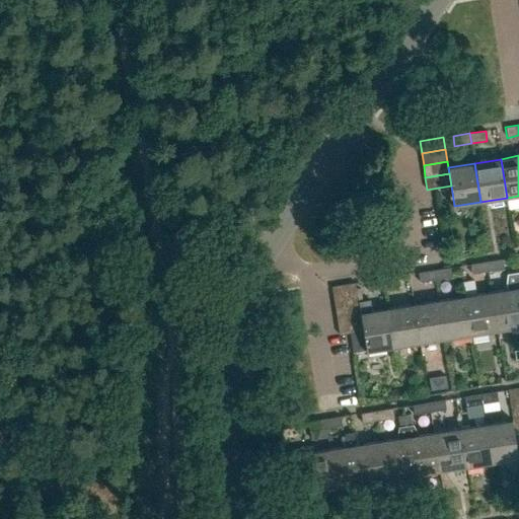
[(487,262),(488,272),(505,269),(503,258),(487,262)]
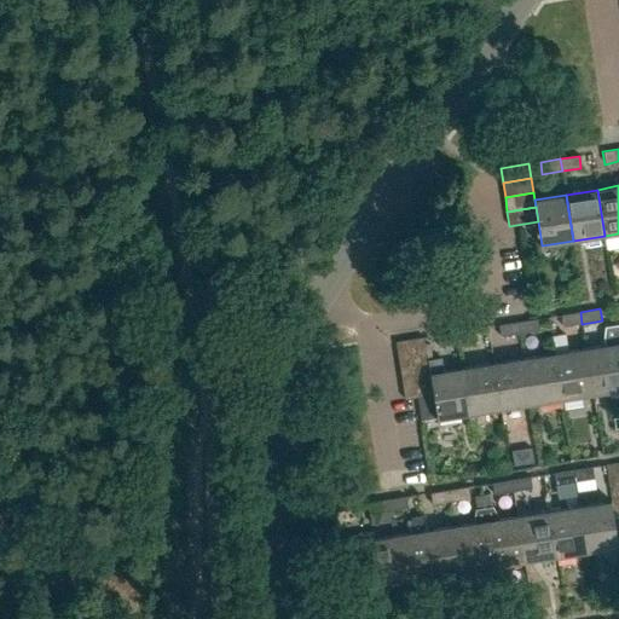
[(563,327),(582,324),(580,312),(562,314),(563,327)]
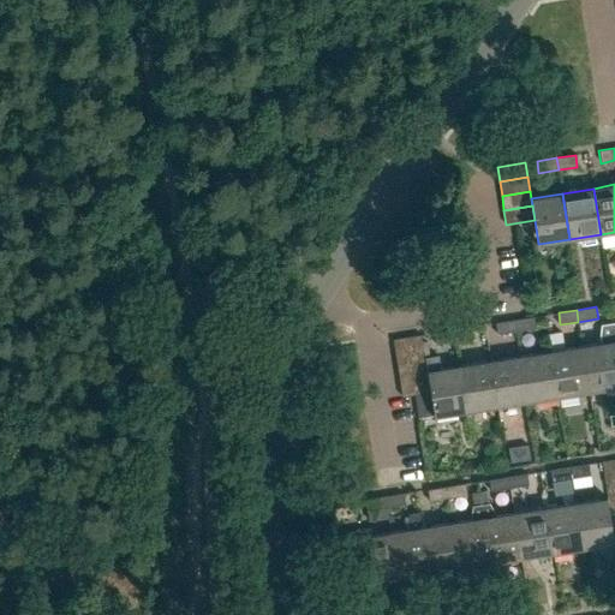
[(514,320),(517,332),(536,328),(535,317),(514,320)]
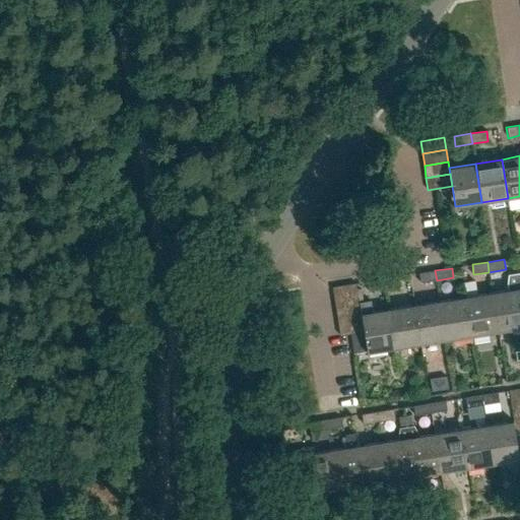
[(421,282),(437,280),(435,270),(419,273),(421,282)]
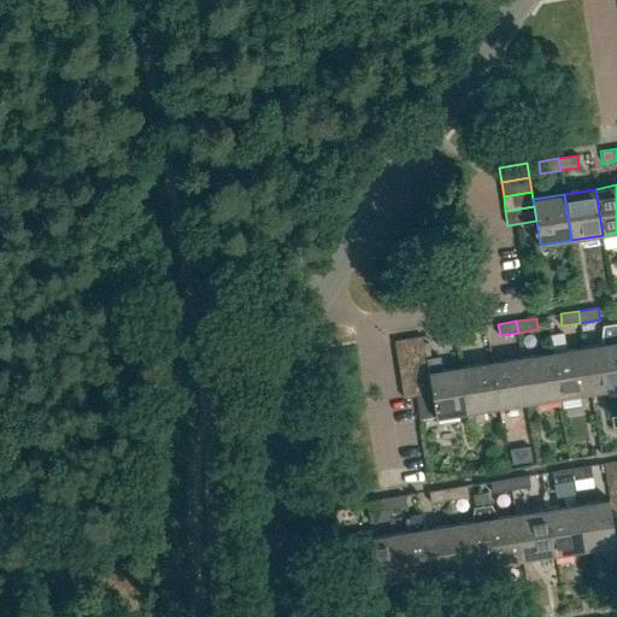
[(592,394),(616,389),(616,357),(615,342),(612,324),(604,325),(603,335),(604,344),(585,347),(592,394)]
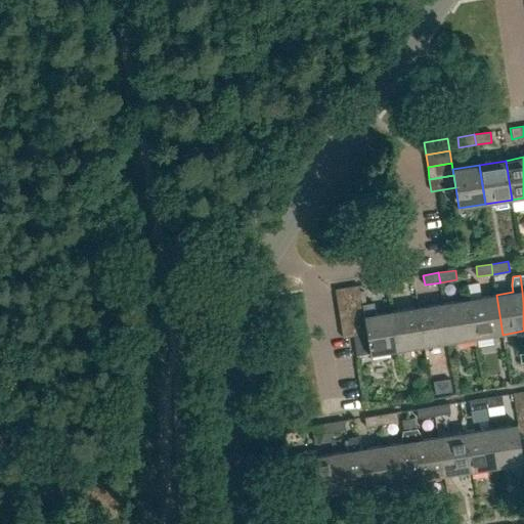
[(386,280),(388,291),(405,288),(403,278),(386,280)]
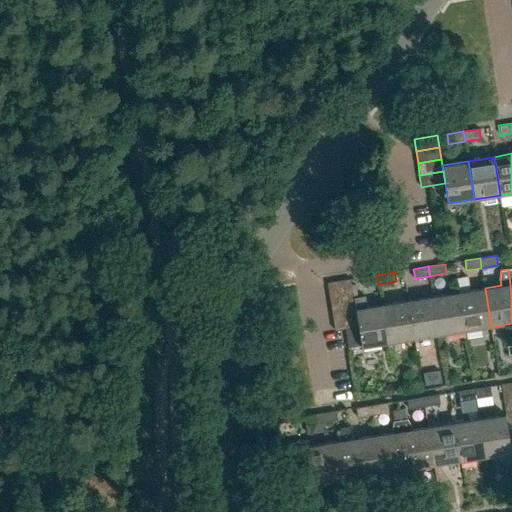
[(364,287),(379,284),(377,274),(362,277),(364,287)]
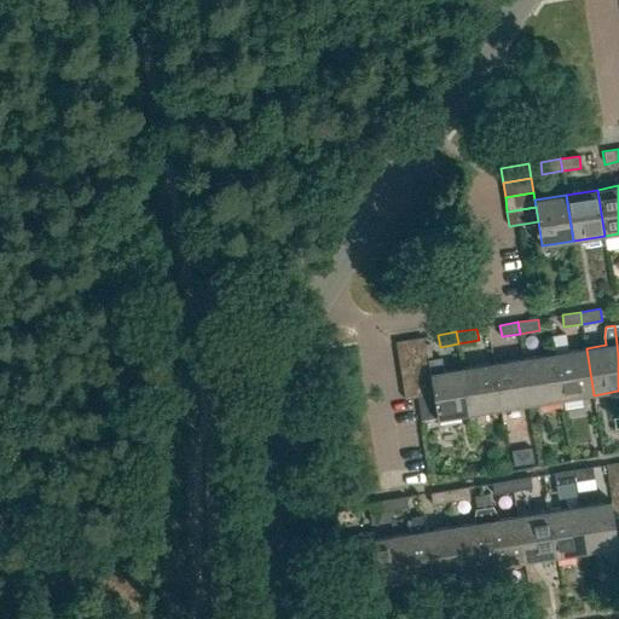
[(594,395),(586,348),(567,351),(565,334),(553,336),(556,353),(555,353),(563,400),(594,395)]
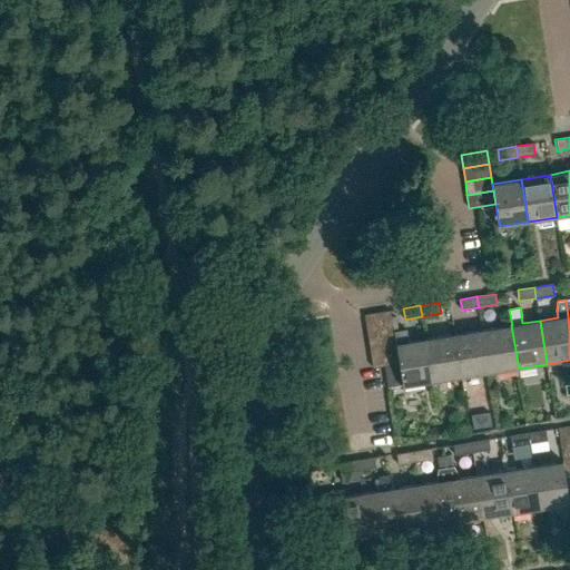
[(366,327),(393,323),(391,311),(364,314),(366,327)]
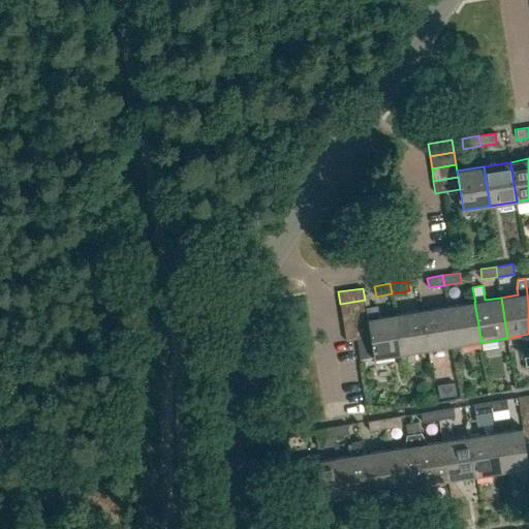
[(342,316),(367,312),(365,300),(340,304),(342,316)]
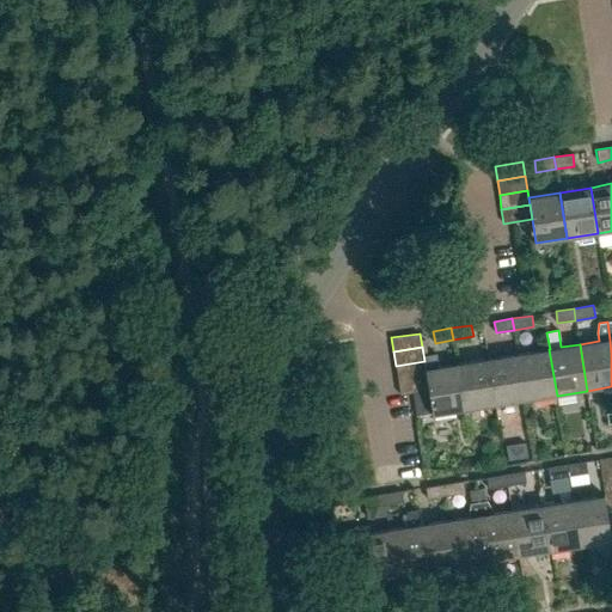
[(525,401),(557,396),(549,349),(518,354),(525,401)]
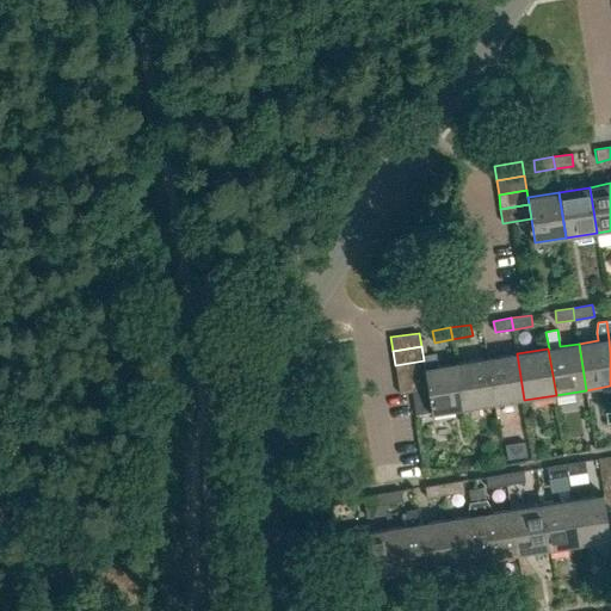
[(463,409),(456,363),(438,365),(437,353),(424,355),(425,368),(426,375),(427,389),(432,414),(463,409)]
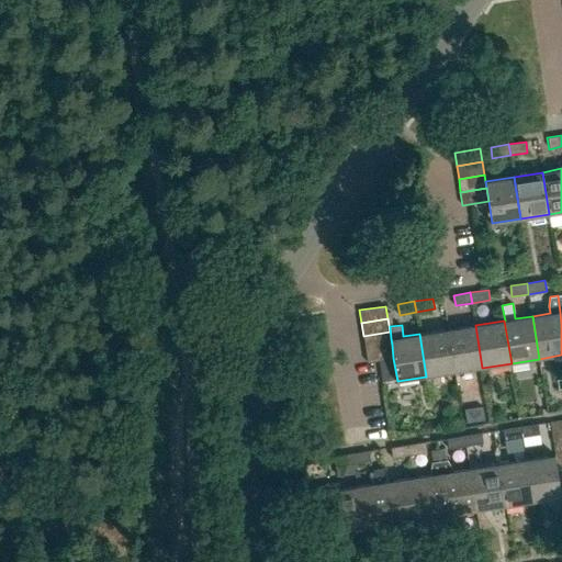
[(454,372),(482,368),(475,325),(448,329),(454,372)]
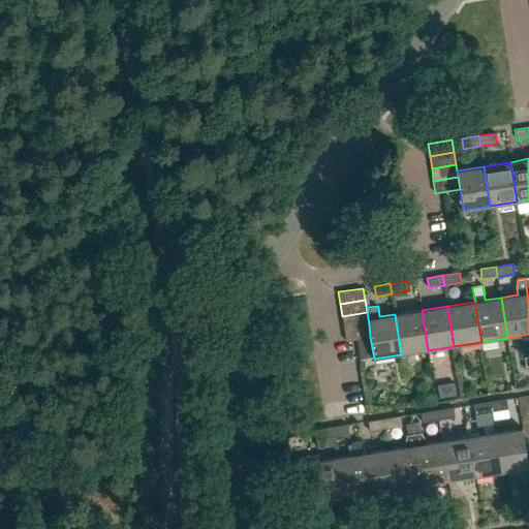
[(401,354),(428,350),(422,310),(395,314),(401,354)]
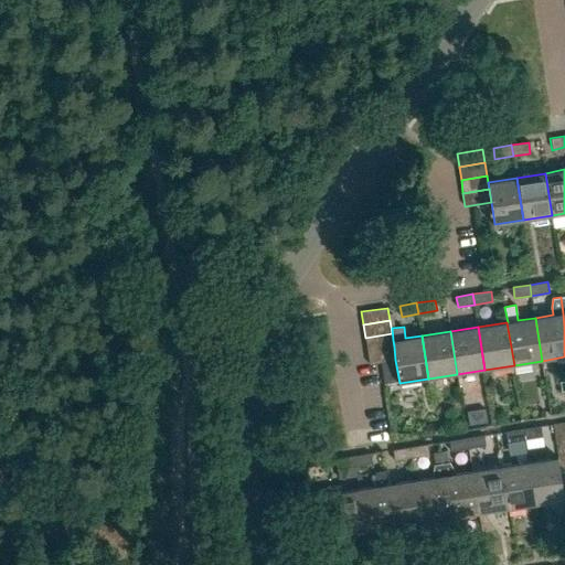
[(394,347),(393,340),(392,333),(365,338),(368,351),(394,347)]
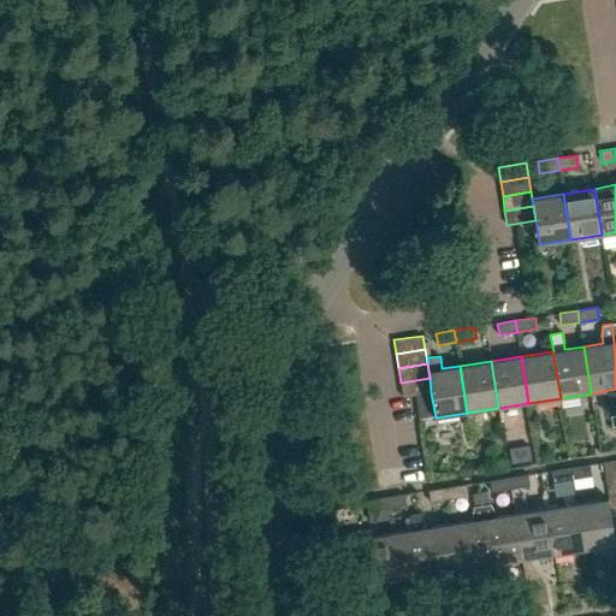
[(403,397),(431,392),(430,378),(401,383),(403,397)]
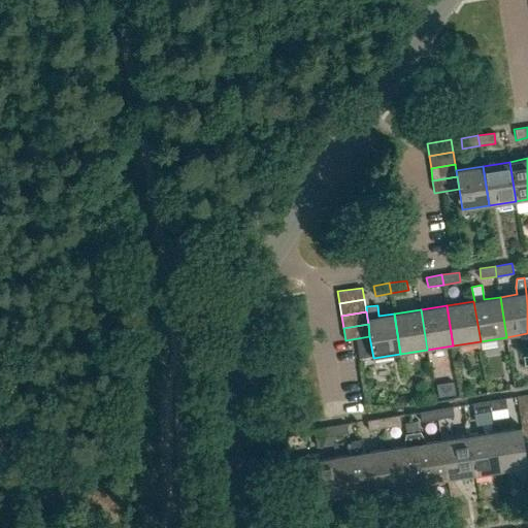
[(518,408),(527,406),(527,394),(516,396),(518,408)]
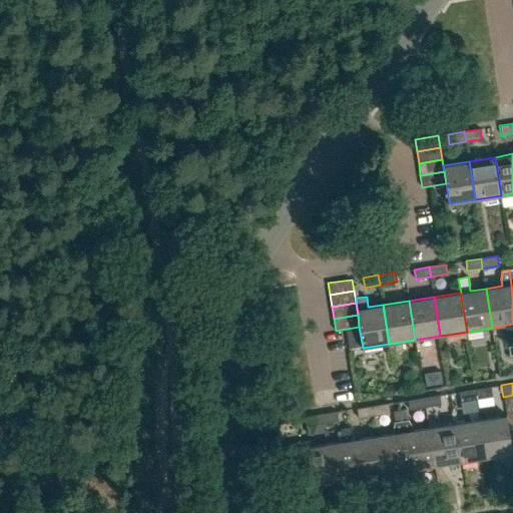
[(475,390),(476,400),(493,397),(492,387),(475,390)]
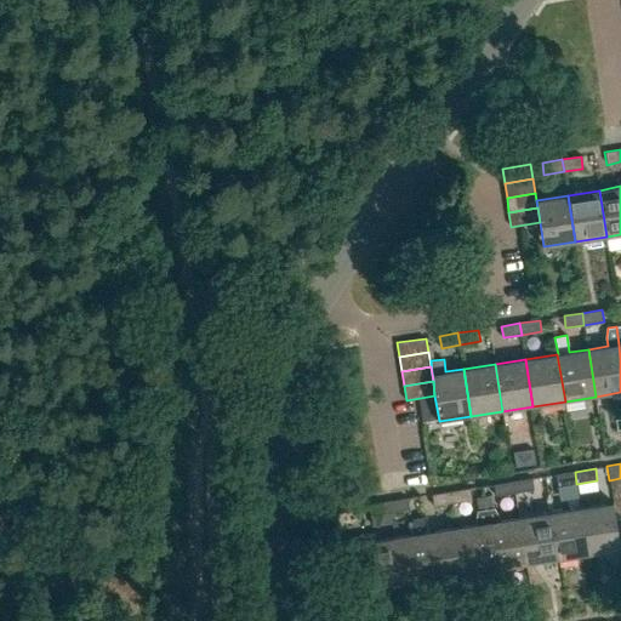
[(559,486),(576,484),(575,472),(557,474),(559,486)]
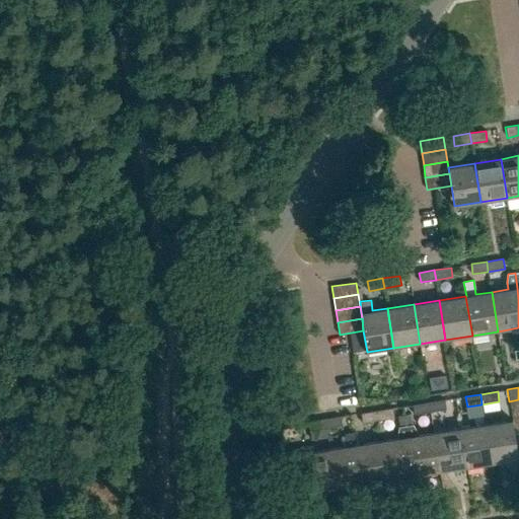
[(430,402),(431,413),(447,410),(445,399),(430,402)]
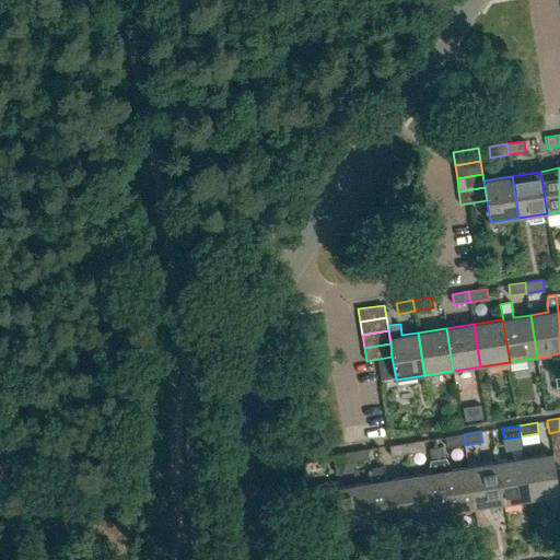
[(551,446),(559,444),(559,431),(549,433),(551,446)]
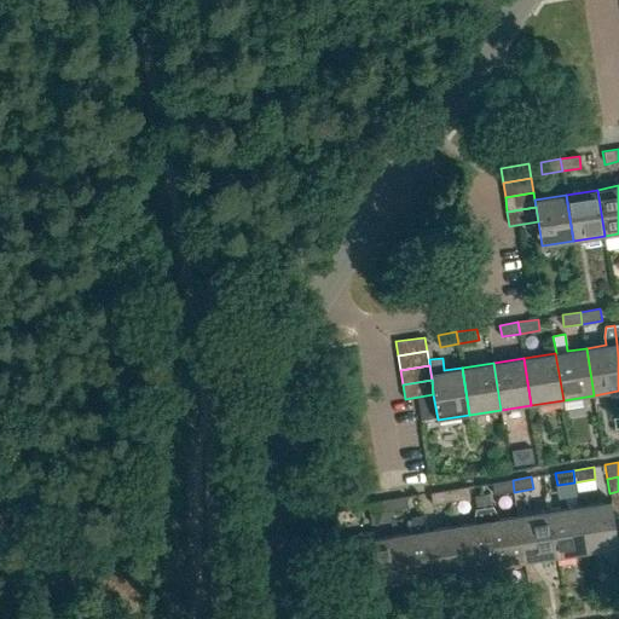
[(496,495),(514,492),(513,480),(493,482),(496,495)]
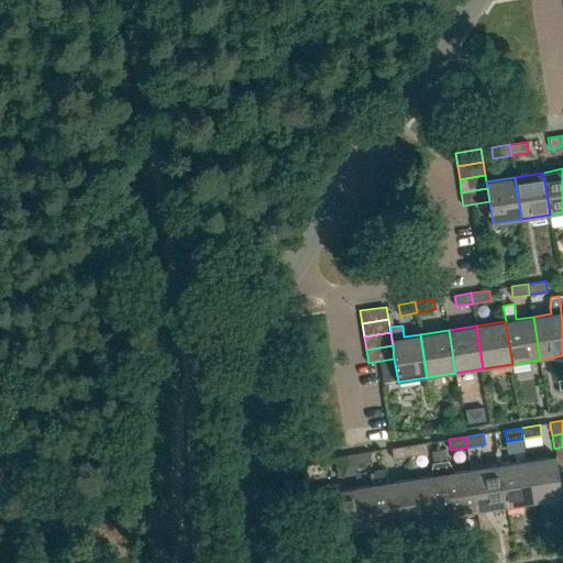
[(409,445),(411,456),(429,453),(427,443),(409,445)]
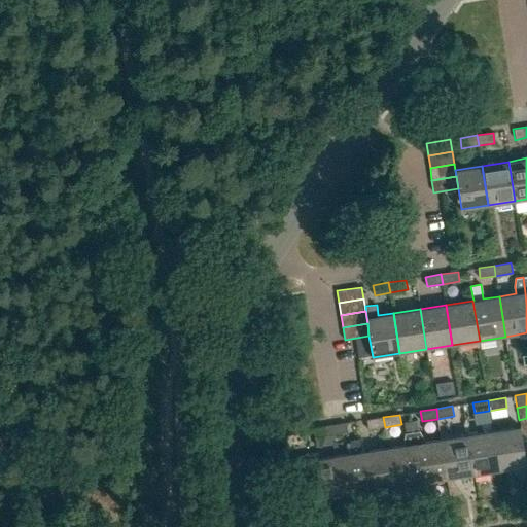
[(369,430),(385,427),(383,417),(367,420),(369,430)]
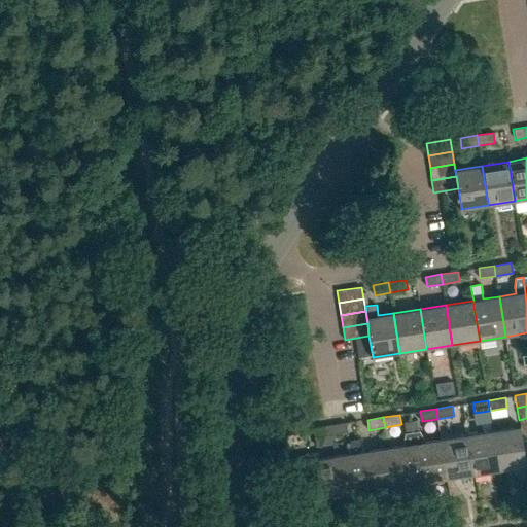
[(330,425),(332,435),(348,433),(347,423),(330,425)]
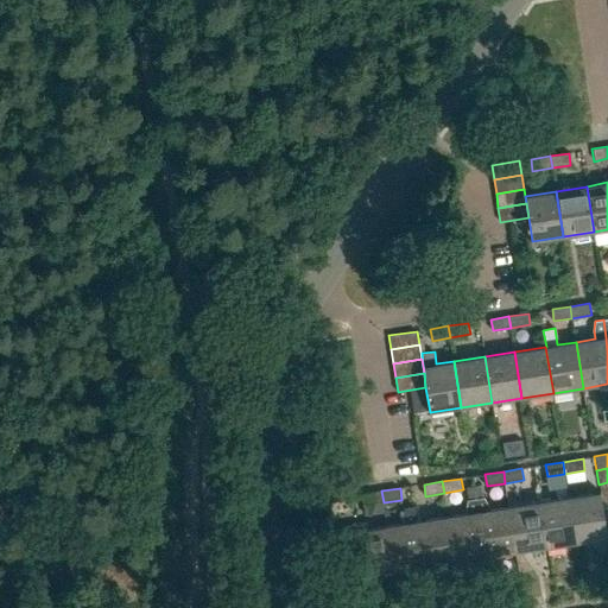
[(365,506),(384,502),(381,491),(362,494),(365,506)]
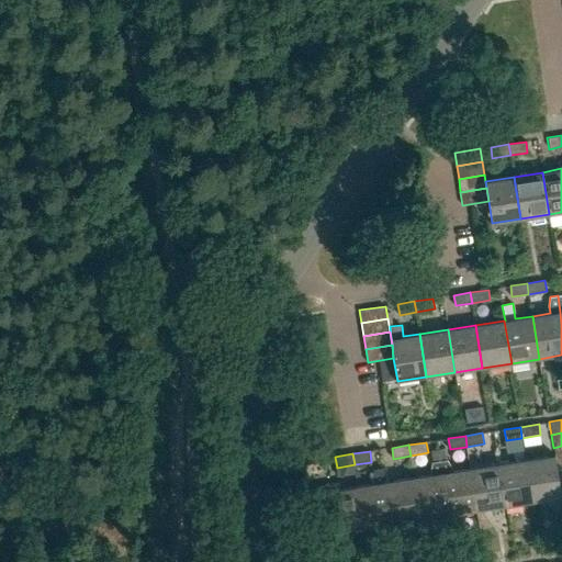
[(558,474),(555,461),(554,454),(526,459),(532,502),(561,497),(560,487),(558,474)]
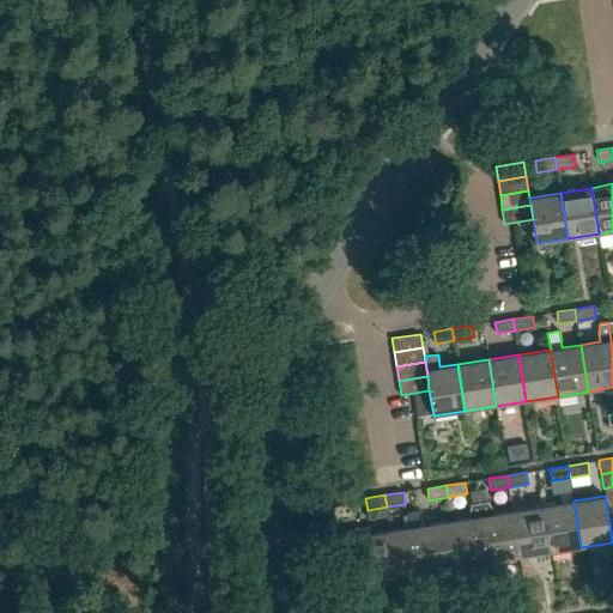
[(554,501),(542,502),(544,505),(551,552),(581,547),(574,501),(554,504),(554,501)]
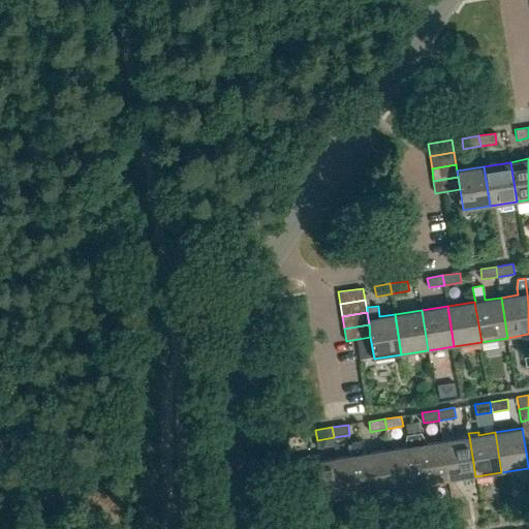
[(449,480),(443,440),(427,443),(427,441),(422,433),(414,434),(423,485),(449,480)]
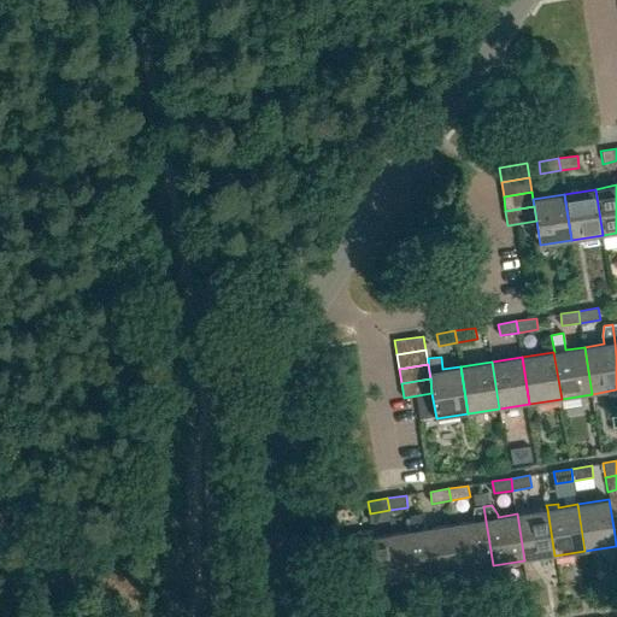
[(463,570),(493,565),(483,506),(475,507),(471,519),(472,521),(454,523),(463,570)]
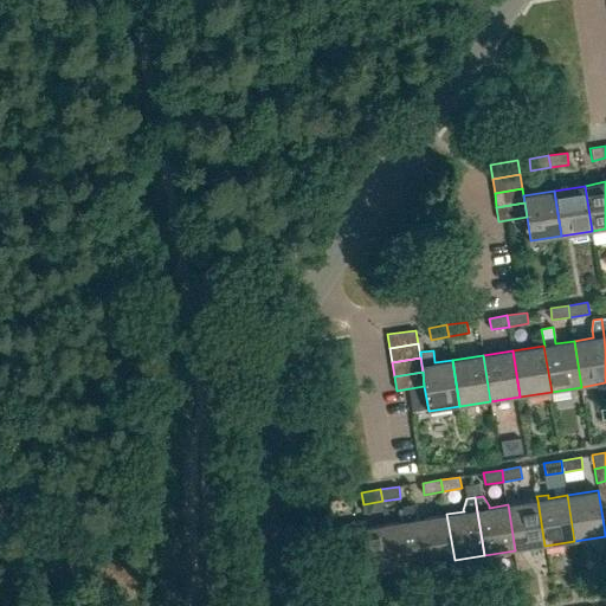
[(515,550),(545,546),(537,500),(508,504),(515,550)]
